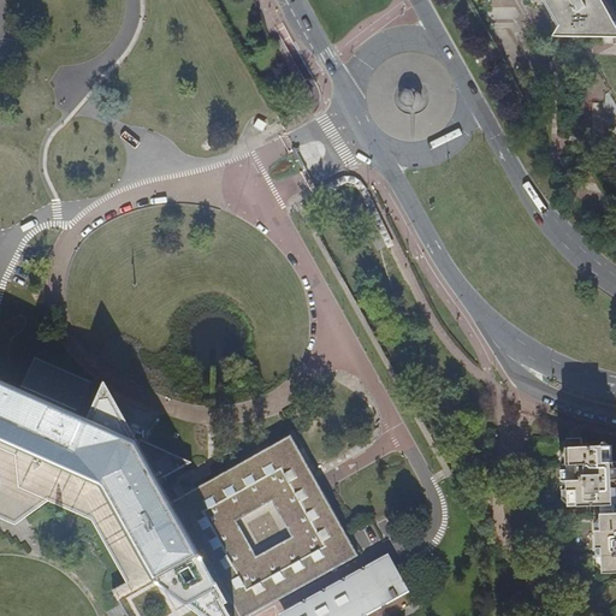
[(548,0),(563,27),(557,39),(615,37),(615,27),(602,0),(548,0)]
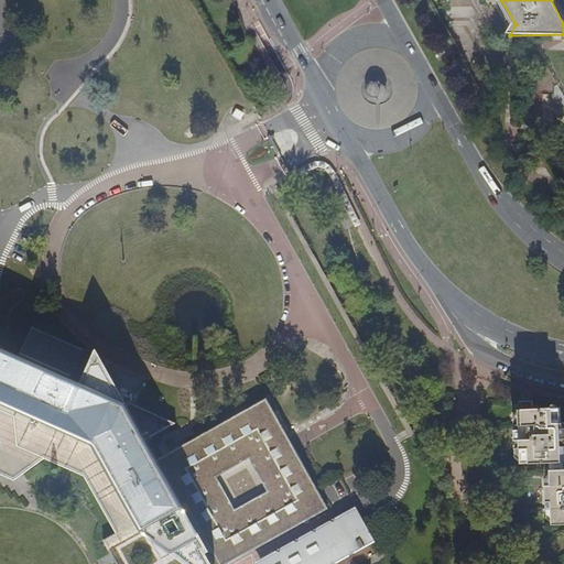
[(563,0),(552,0),(563,20),(563,0)]
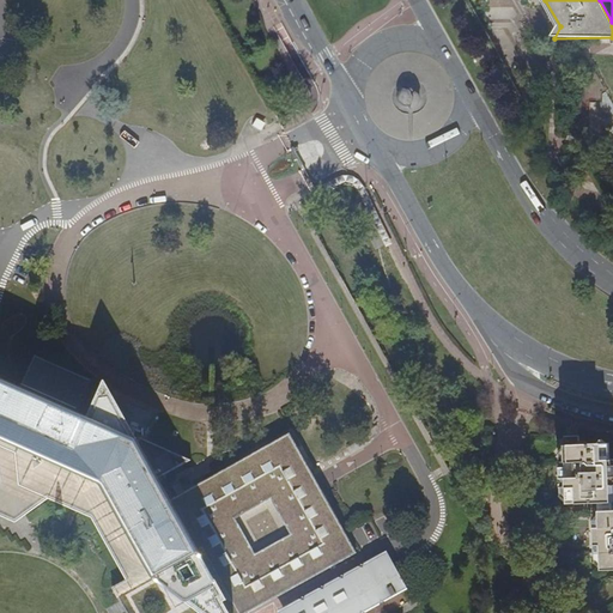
[(612,42),(588,58),(595,68),(612,102),(612,42)]
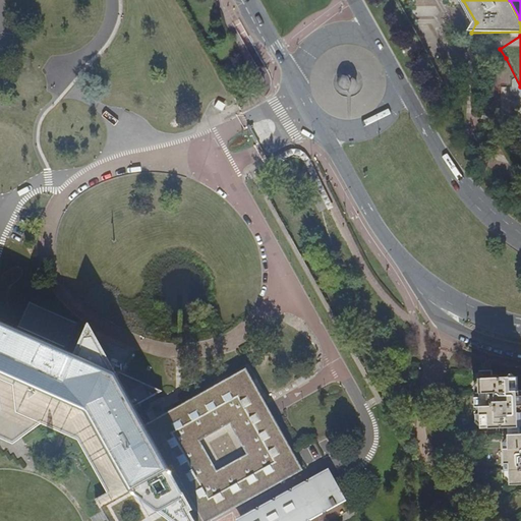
[(197,515),(146,422),(135,405),(162,390),(116,370),(90,325),(76,353),(70,350),(0,320),(0,437),(12,443),(40,422),(75,439),(106,493),(95,499),(100,509),(133,489),(147,513),(132,520),(195,520),(193,517),(197,515)]
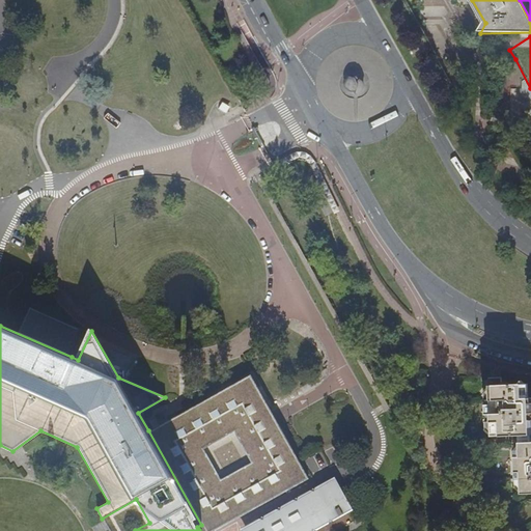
[(201,525),(197,527),(199,530),(214,530),(307,478),(299,463),(277,424),(268,408),(250,374),(187,409),(148,430),(201,525)]
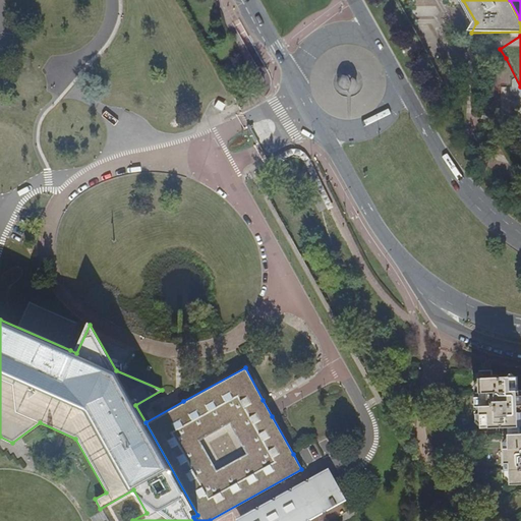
[(519,423),(520,423),(520,387),(518,387),(517,373),(515,373),(512,369),(510,372),(497,372),(497,369),(482,369),(482,373),(480,373),(480,374),(477,374),(478,390),(475,390),(475,394),(475,404),(478,404),(478,411),(481,411),(481,425),(509,424),(519,423)]
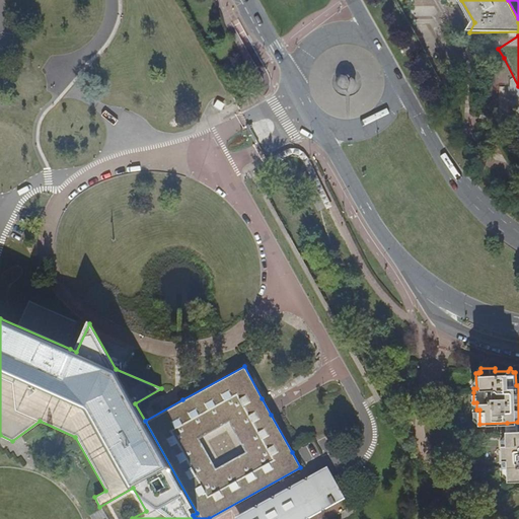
[(518,428),(518,429),(507,429),(505,430),(505,443),(500,444),(501,459),(502,466),(506,466),(507,480),(518,479),(518,428)]
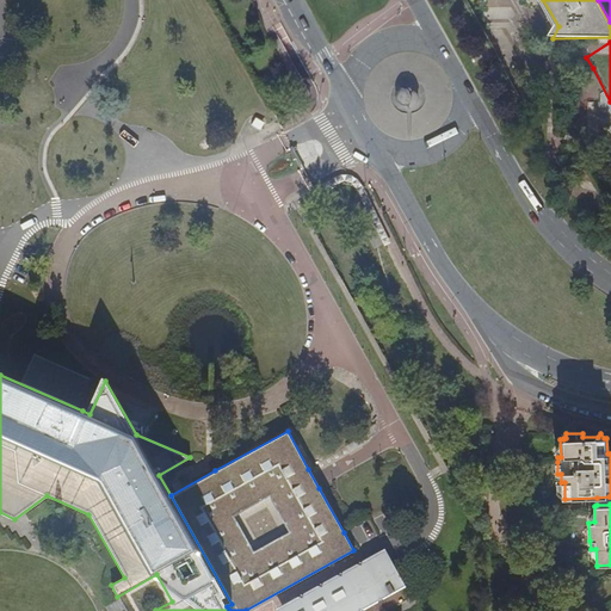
[(357,610),(384,596),(376,580),(378,575),(372,574),(369,568),(377,563),(372,555),(285,605),(287,605),(284,606),(285,608),(284,609),(284,610),(283,610),(357,610)]
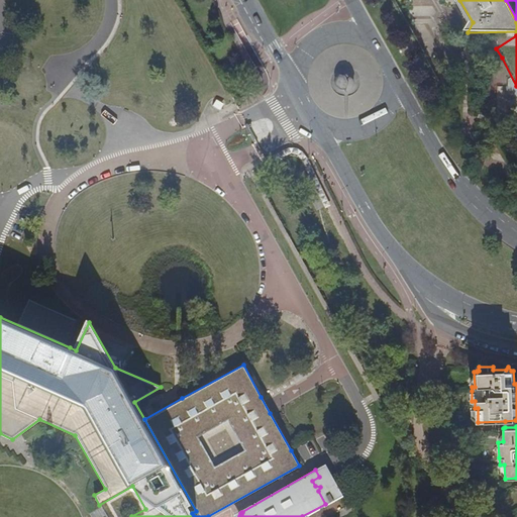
[(324,474),(319,477),(312,481),(315,486),(320,487),(318,491),(325,504),(329,502),(328,499),(325,495),(333,490),(324,474)]
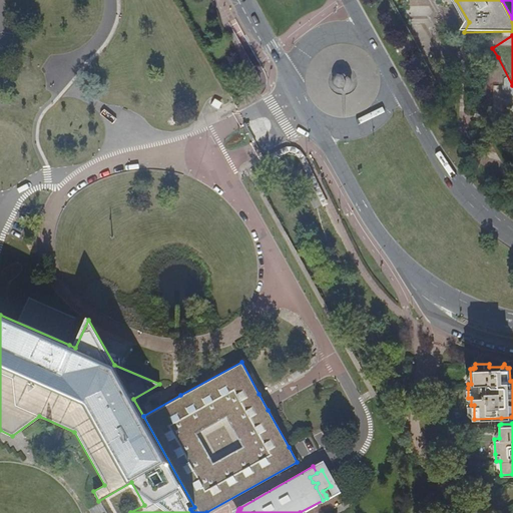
[(131,482),(98,501),(103,510),(105,512),(130,512),(144,505),(131,482)]
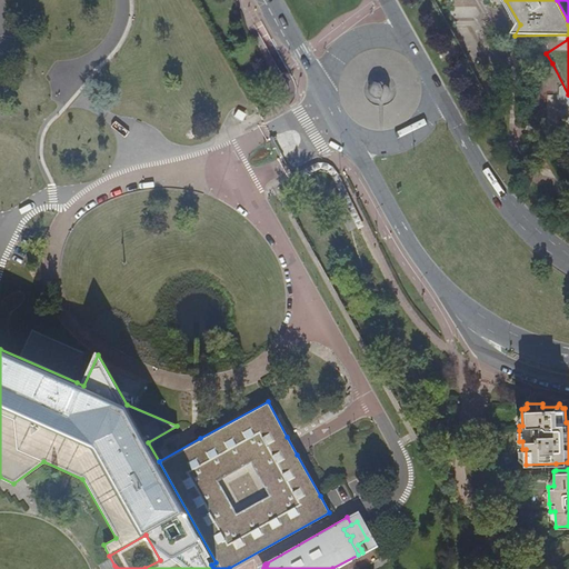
[(357,568),(381,556),(373,542),(361,549),(362,552),(358,555),(332,568),(357,568)]
